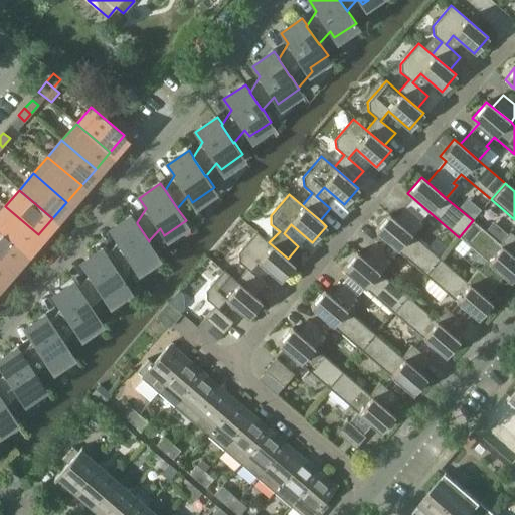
[(5,206),(0,211),(0,230),(24,251),(38,234),(5,206)]
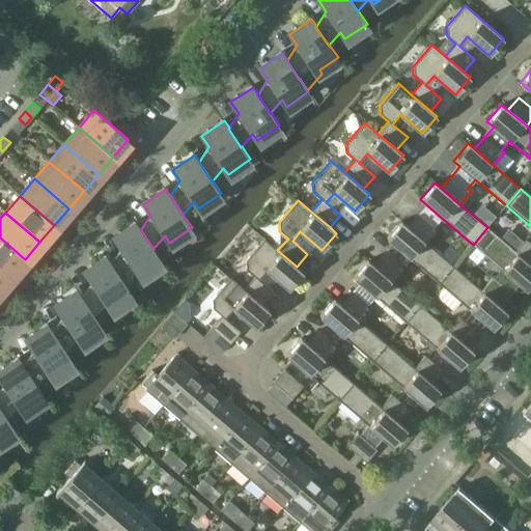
[(408,226),(426,243),(437,230),(418,214),(408,226)]
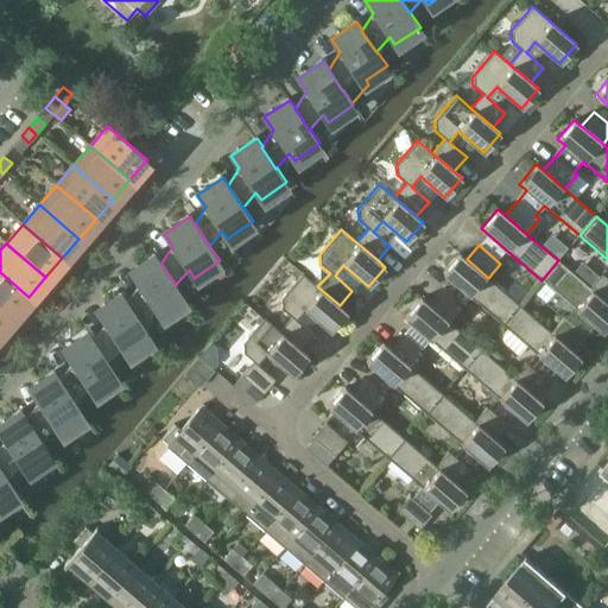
[(460,253),(443,273),(502,324),(519,305),(488,278),(467,259),(460,253)]
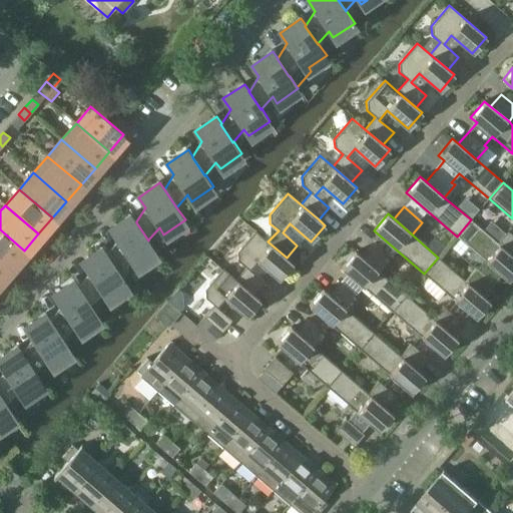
[(136,222),(136,221),(131,215),(110,229),(117,240),(108,254),(107,255),(119,274),(120,273),(131,261),(135,267),(157,252),(148,239),(148,240),(136,222)]
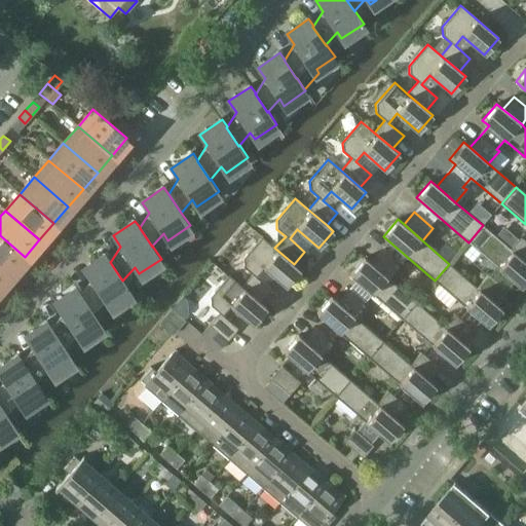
[(525,279),(525,262),(510,249),(483,225),(468,242),(520,287),(525,279)]
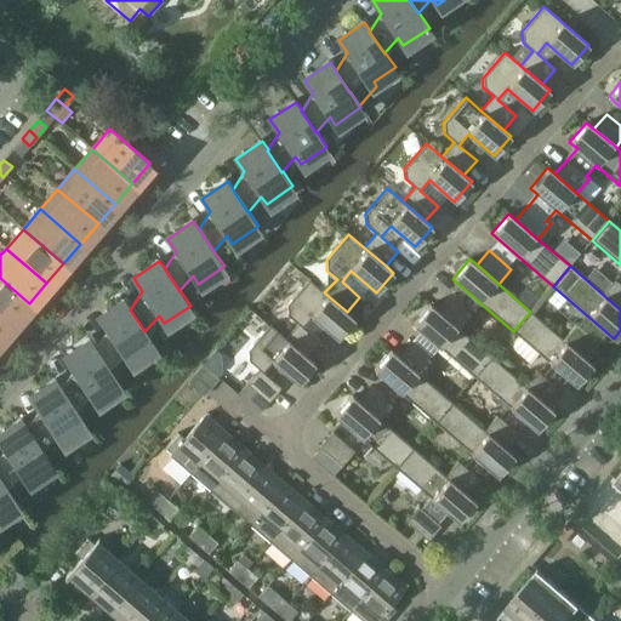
[(0,278),(0,312),(12,323),(29,303),(0,278)]
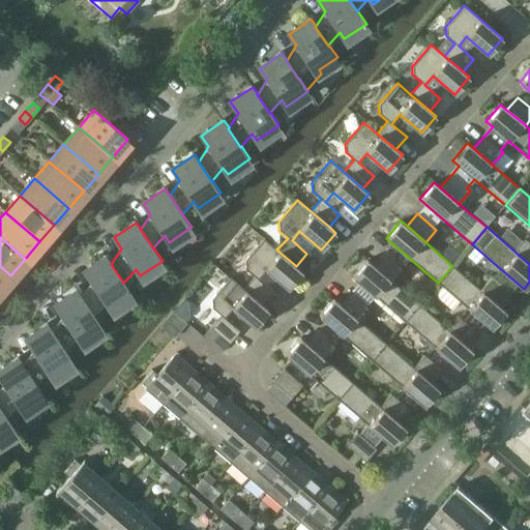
[(302,271),(296,266),(276,249),(264,238),(245,260),(245,269),(254,276),(243,289),(263,304),(273,292),(258,280),(266,270),(288,288),(302,271)]
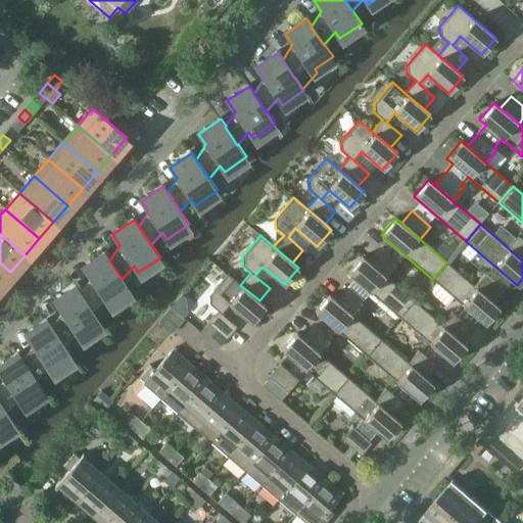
[(507,247),(522,260),(522,239),(518,235),(507,247)]
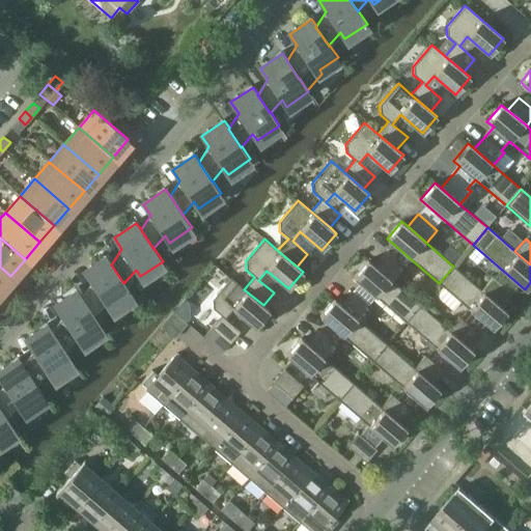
[(374,266),(393,281),(403,269),(385,253),(374,266)]
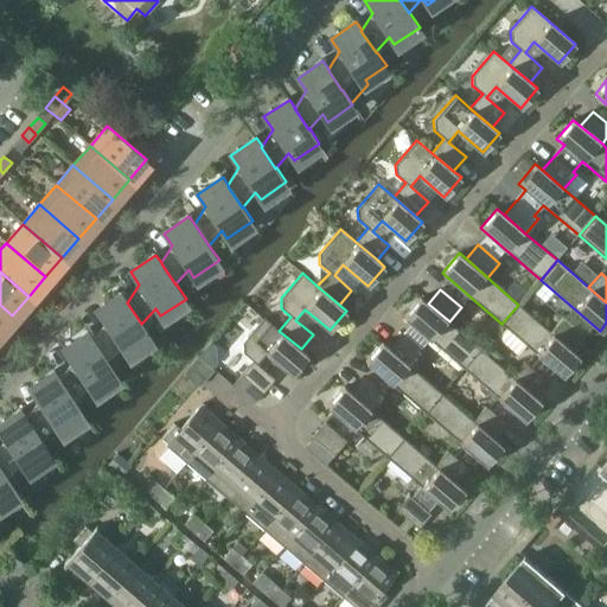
[(152,337),(142,323),(141,324),(127,302),(128,301),(122,293),(97,311),(106,323),(95,340),(94,342),(108,362),(109,362),(121,347),(127,355),(152,337)]
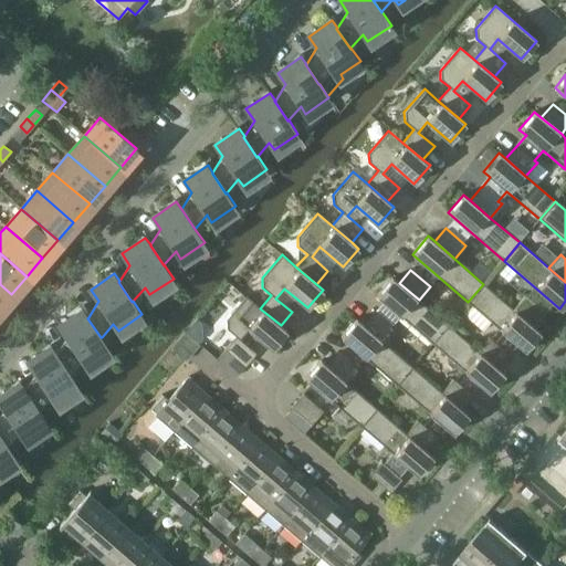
[(392,278),(376,295),(432,344),(448,325),(419,300),(399,283),(392,278)]
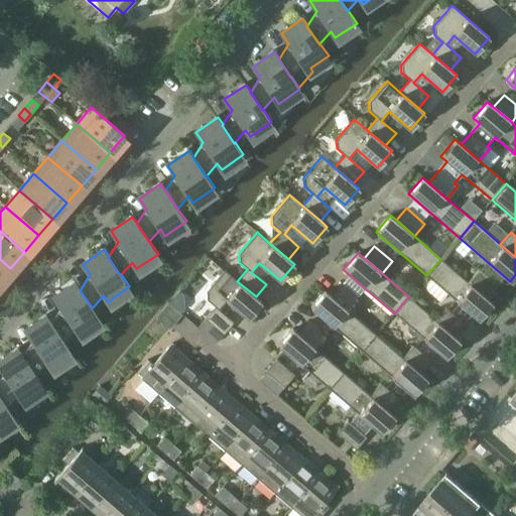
[(0,280),(10,268),(0,259),(0,280)]
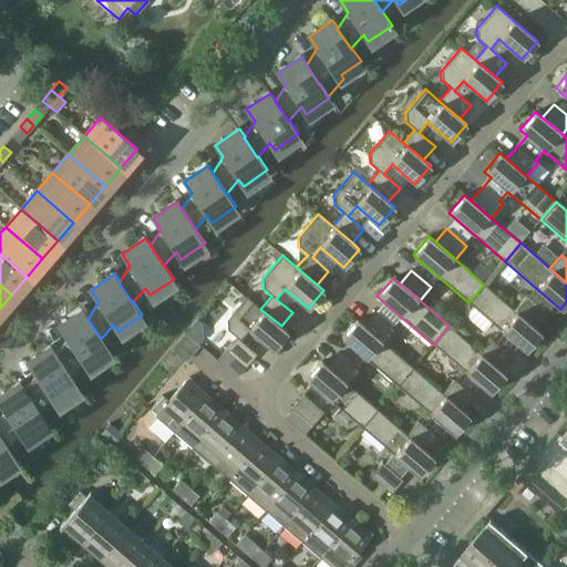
[(540,332),(534,327),(514,310),(484,285),(468,302),(525,351),(540,332)]
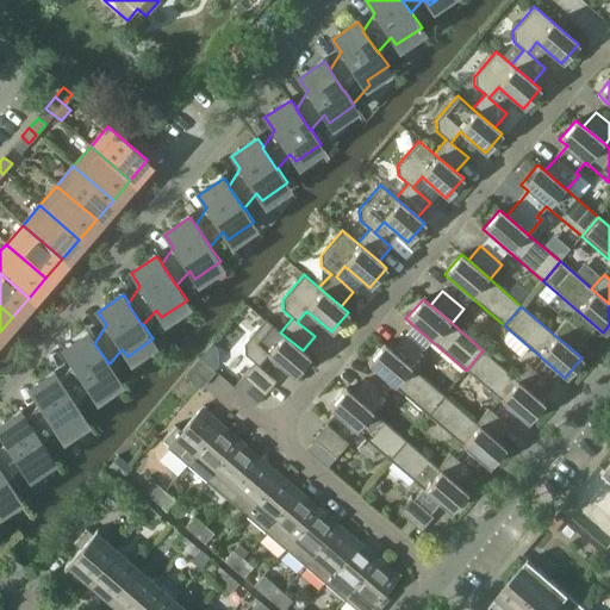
[(553,334),(574,352),(587,337),(565,318),(553,334)]
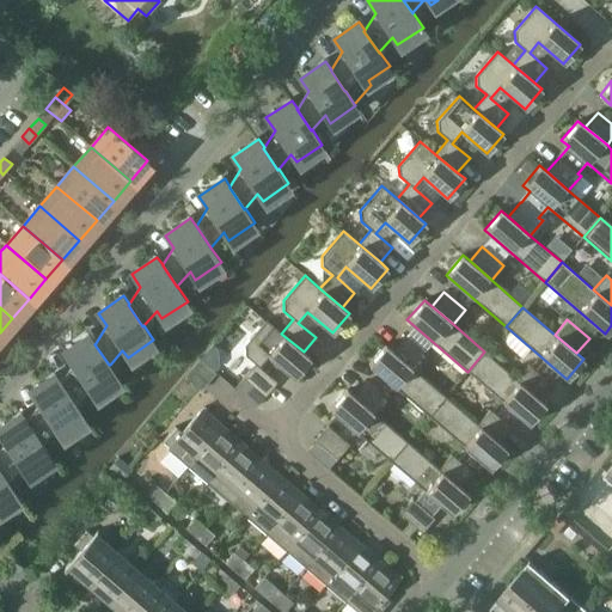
[(294,378),(311,359),(304,352),(281,334),(267,320),(244,346),(245,355),(255,363),(243,378),(264,397),(277,383),(259,367),(269,356),(294,378)]
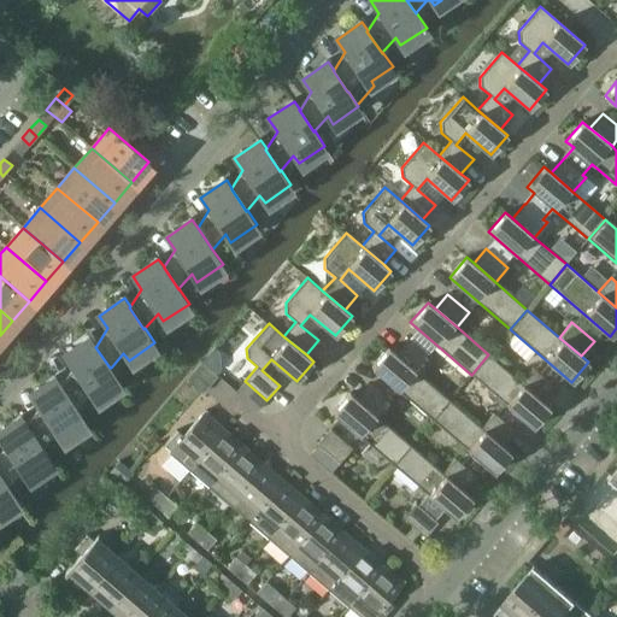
[(72,368),(62,386),(76,407),(77,407),(89,392),(95,400),(121,382),(111,368),(110,368),(95,347),(97,346),(90,338),(64,356),(72,368)]
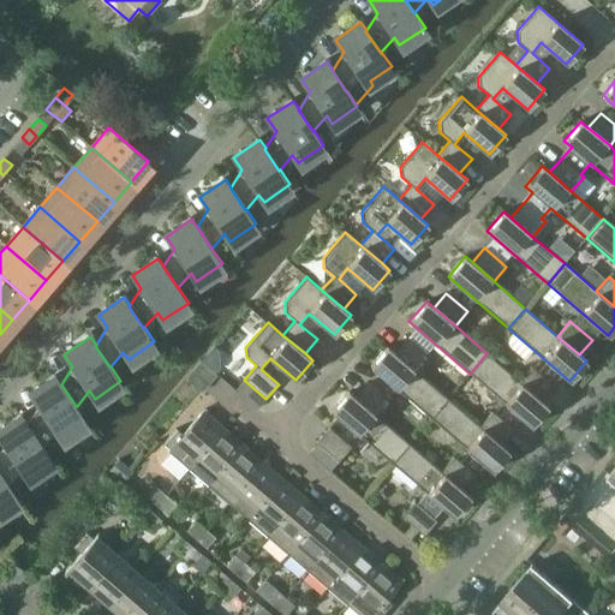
[(394,352),(416,371),(429,357),(407,338),(394,352)]
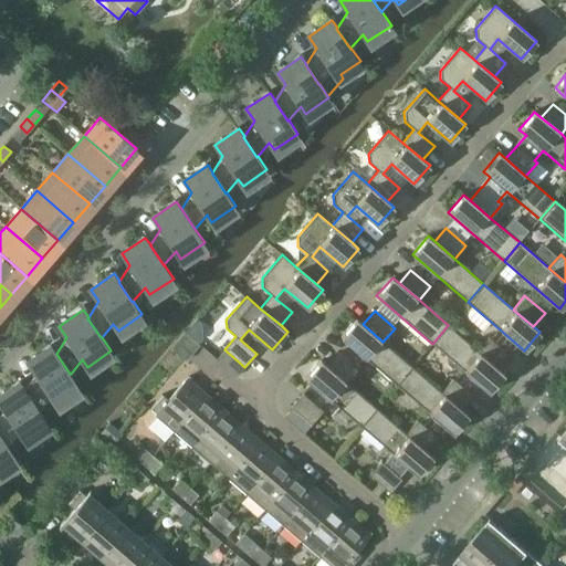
[(356,318),(341,337),(397,385),(412,367),(383,342),(363,324),(356,318)]
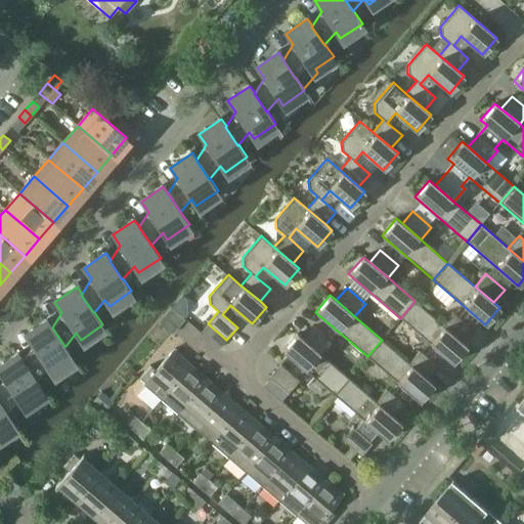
[(415,301),(400,318),(452,362),(467,346),(461,341),(442,324),(415,301)]
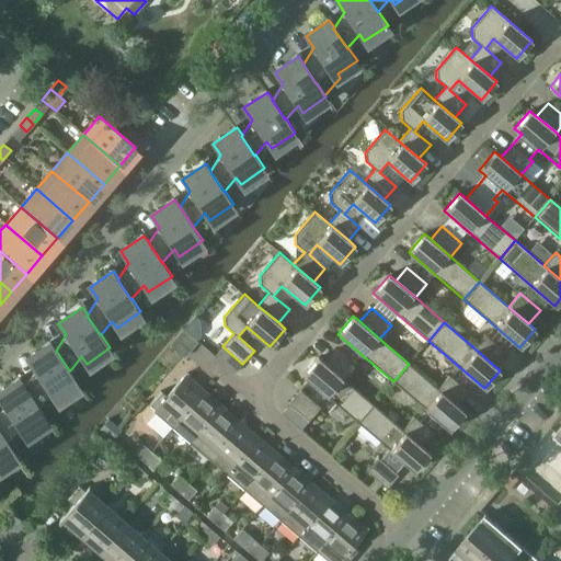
[(473,347),(493,365),(504,352),(484,334),(473,347)]
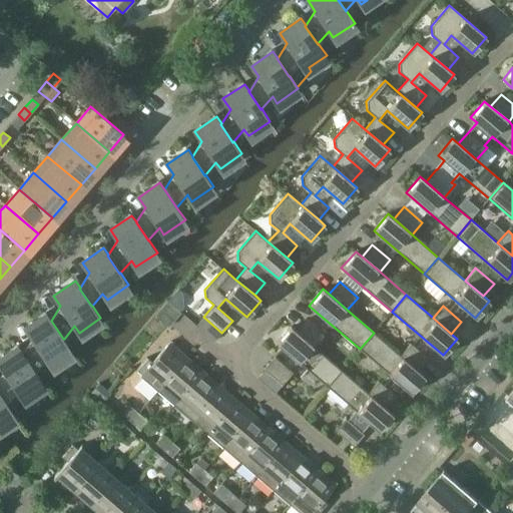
[(72,351),(64,339),(63,339),(51,321),(47,314),(25,329),(32,339),(23,353),(23,354),(35,372),(35,371),(46,359),(50,366),(72,351)]
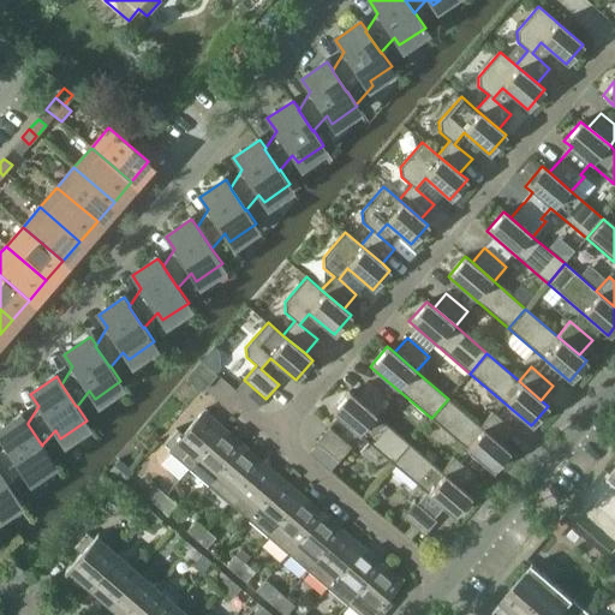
[(356,398),(377,417),(390,401),(368,383),(356,398)]
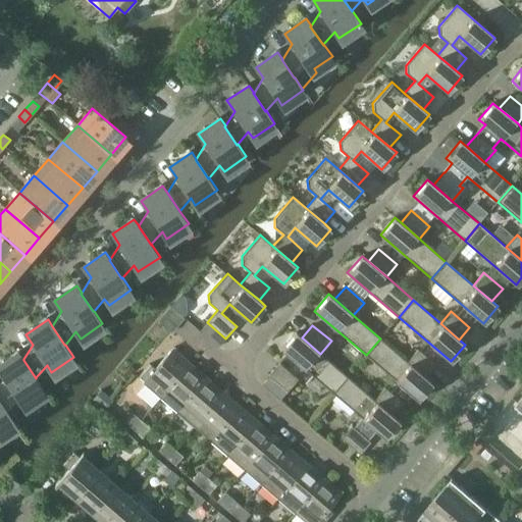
[(296,332),(281,349),(333,394),(348,376),(320,354),(302,337),(296,332)]
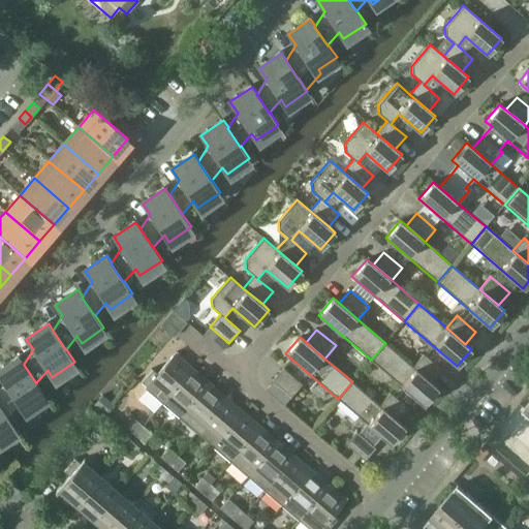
[(385,343),(371,360),(424,405),(438,389),(432,382),(413,367),(385,343)]
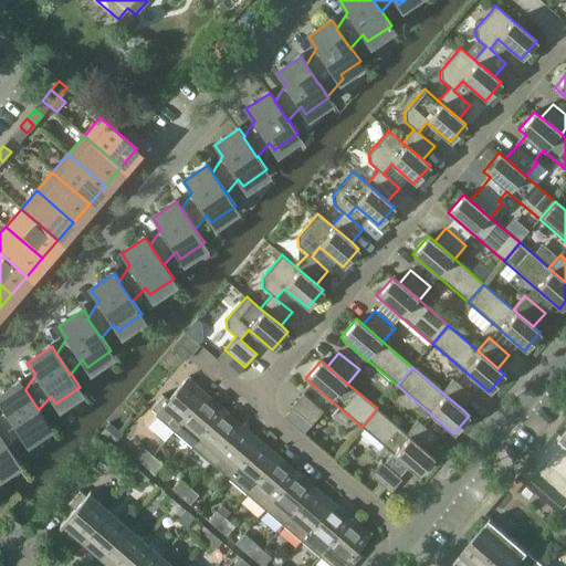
[(155,416),(174,432),(206,396),(186,378),(168,400),(161,395),(150,408),(156,413),(155,416)]
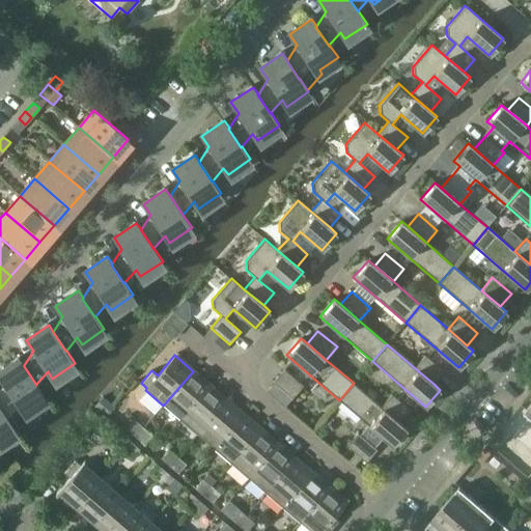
[(415,368),(434,384),(444,371),(425,355),(415,368)]
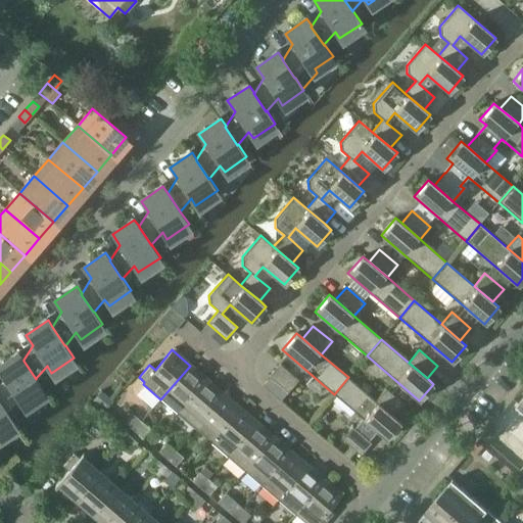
[(45,391),(36,378),(36,379),(24,361),(24,360),(19,353),(0,366),(0,372),(4,379),(0,385),(0,401),(7,413),(7,412),(18,399),(22,406),(45,391)]
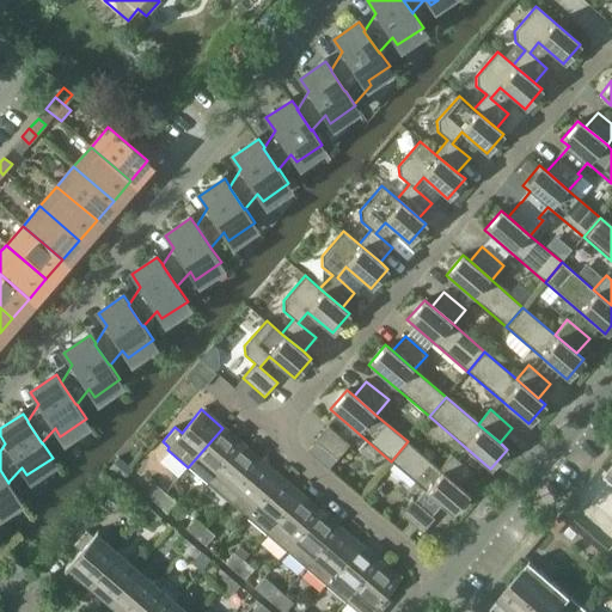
[(328,426),(316,440),(316,441),(307,451),(329,469),(337,459),(349,445),(328,426)]
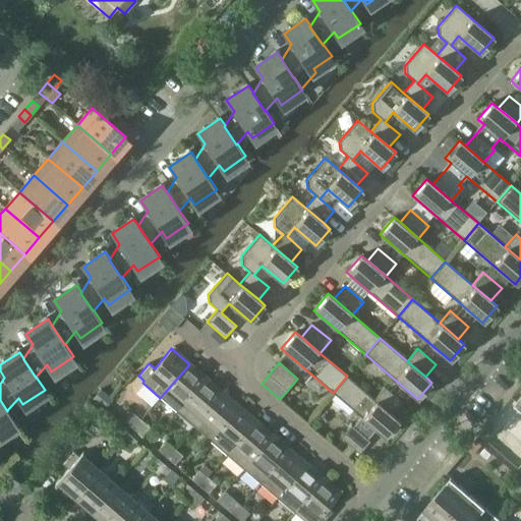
[(160,398),(177,412),(206,379),(189,364),(160,398)]
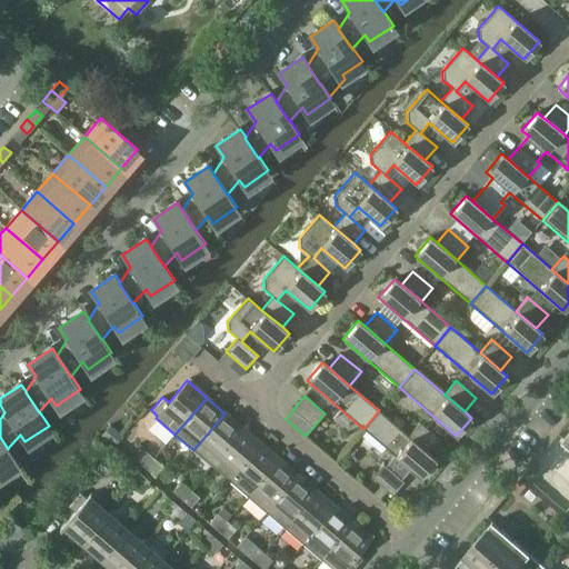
[(436,459),(428,453),(408,436),(379,410),(363,429),(395,456),(386,466),(401,479),(410,469),(419,477),(436,459)]
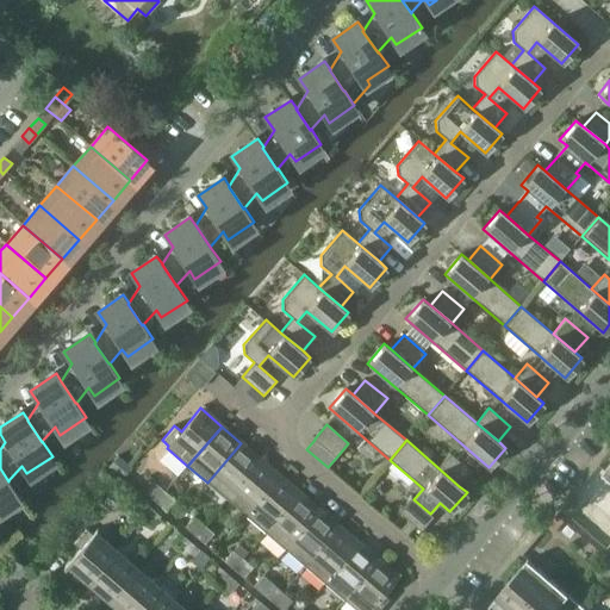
[(261,460),(241,443),(207,483),(226,499),(261,460)]
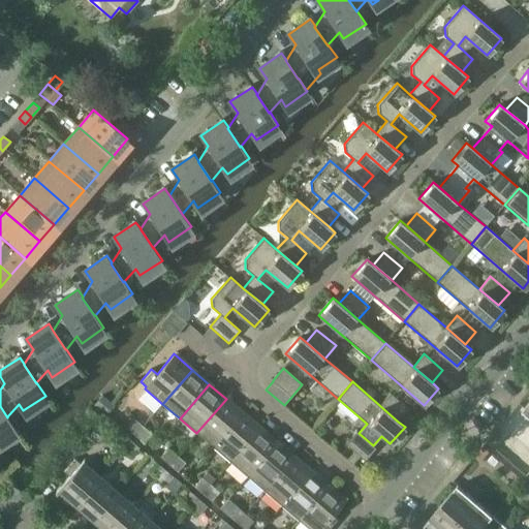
[(379,405),(398,422),(409,409),(391,393),(379,405)]
